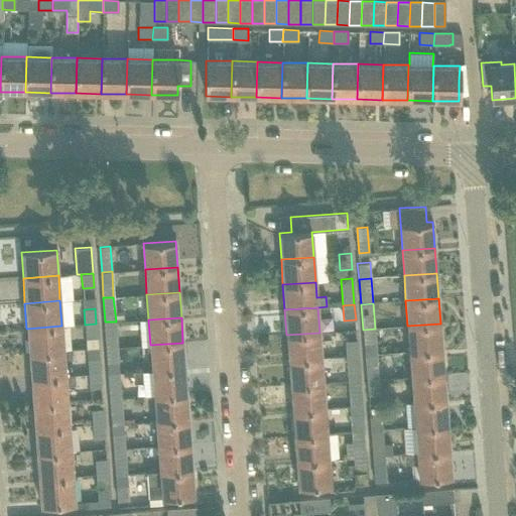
[(116,321),(105,321),(106,339),(107,348),(118,348),(117,333),(116,333),(116,321)]
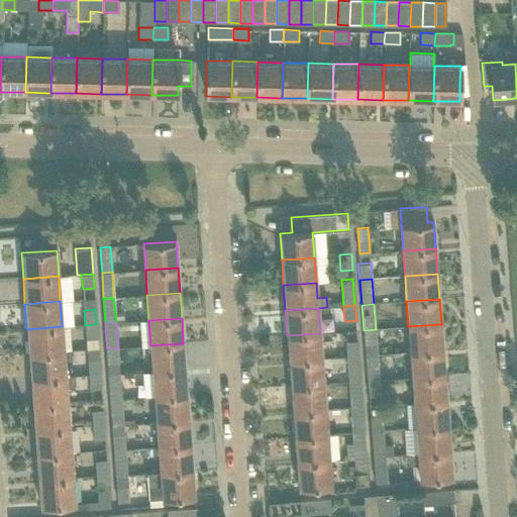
[(97,338),(96,324),(85,325),(86,338),(97,338)]
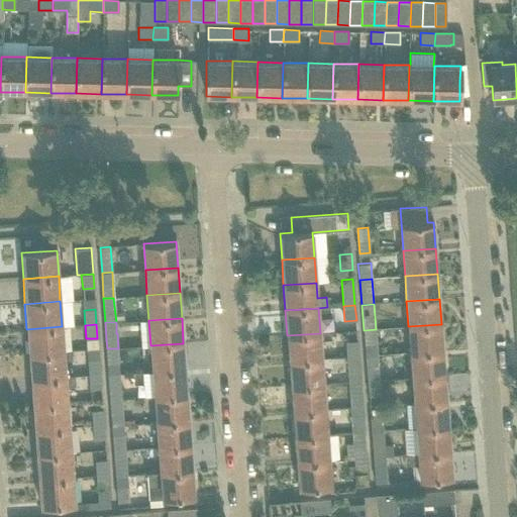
[(443,349),(441,324),(408,326),(410,352),(443,349)]
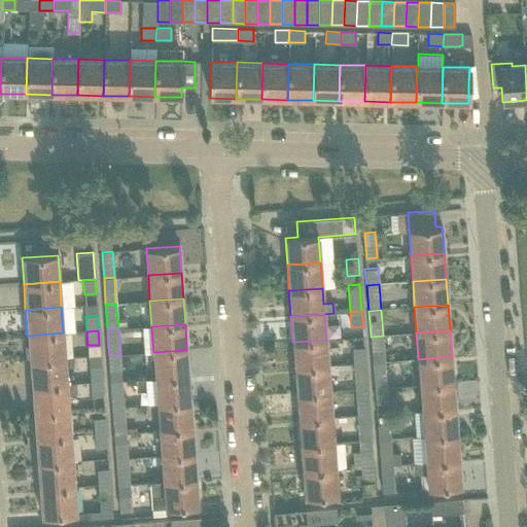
[(65,358),(63,332),(27,336),(29,361),(65,358)]
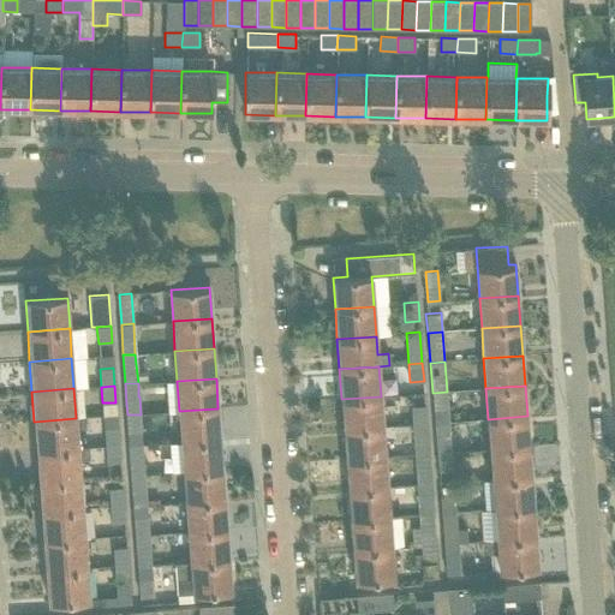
[(449,410),(447,392),(433,393),(434,411),(449,410)]
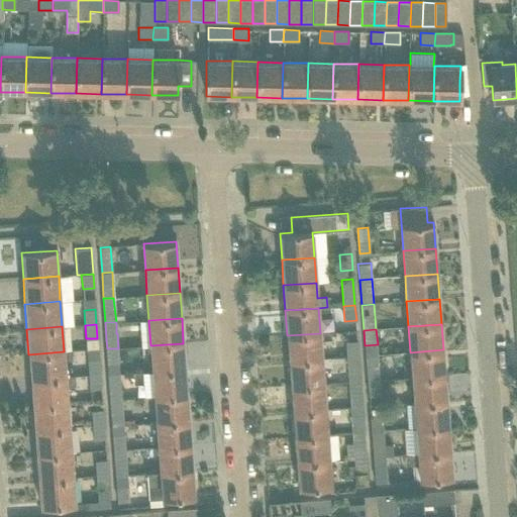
[(321,358),(320,333),(287,335),(289,360),(321,358)]
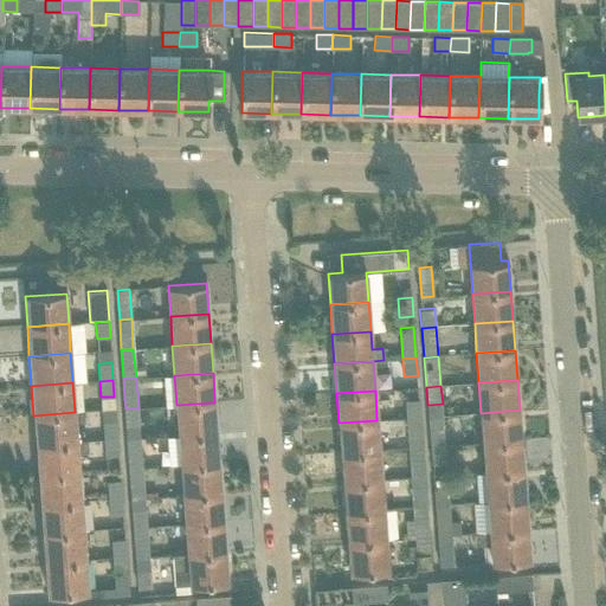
[(405,400),(406,418),(420,417),(419,400),(405,400)]
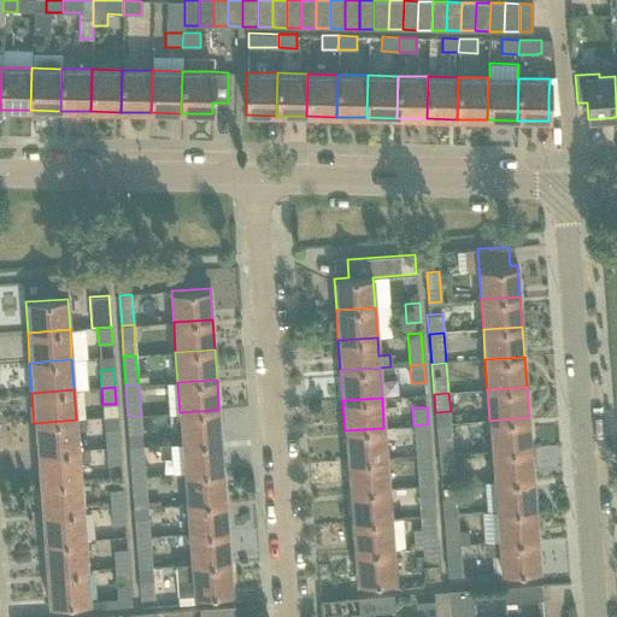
[(221,440),(218,410),(180,412),(182,442),(221,440)]
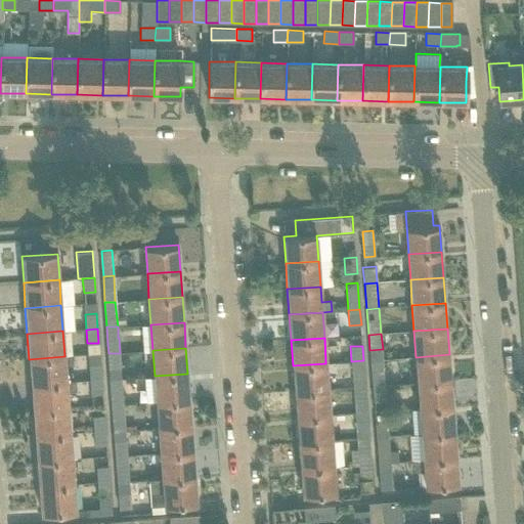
[(121,369),(120,353),(108,353),(110,369),(121,369)]
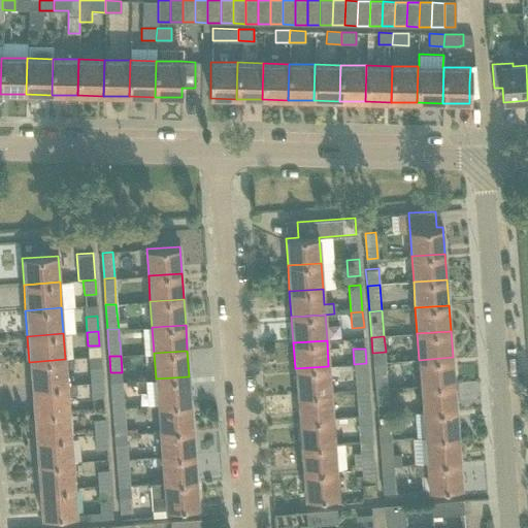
[(454,383),(453,357),(419,360),(421,386),(454,383)]
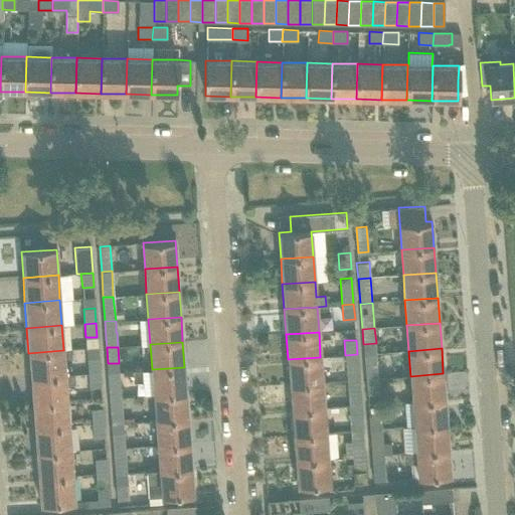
[(65,375),(63,350),(28,353),(30,377),(65,375)]
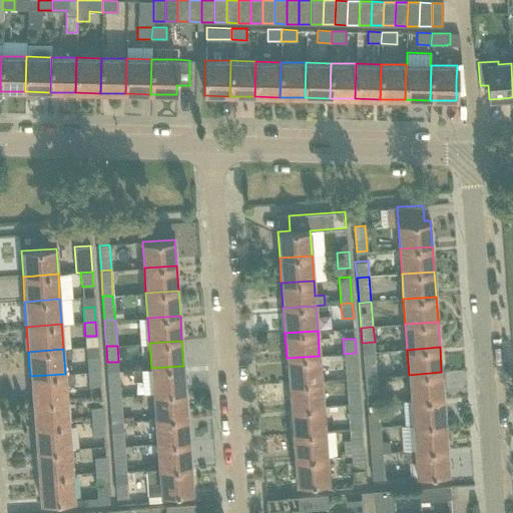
[(377,377),(375,352),(364,353),(365,363),(363,363),(365,378),(377,377)]
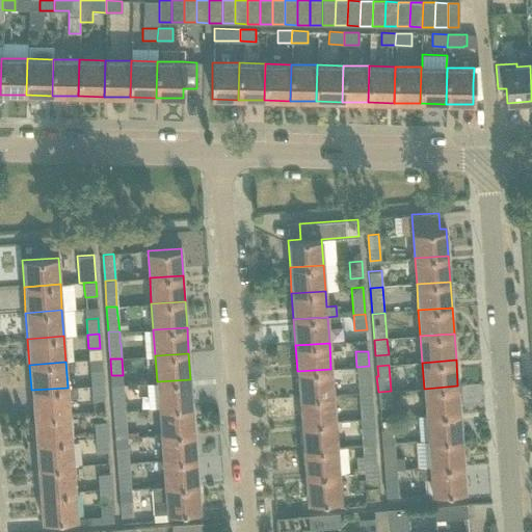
[(371,392),(369,366),(356,367),(358,393),(371,392)]
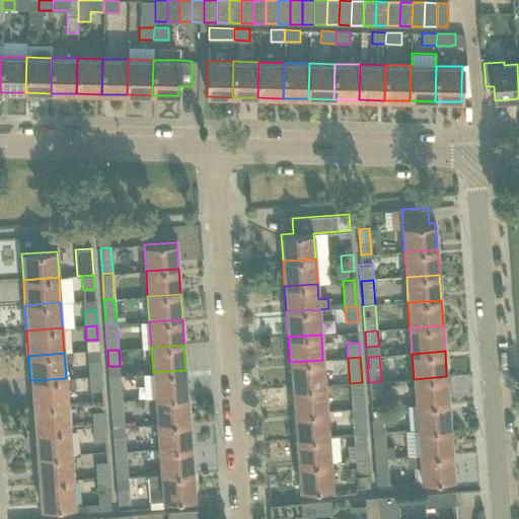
[(324,385),(322,360),(290,362),(292,387),(324,385)]
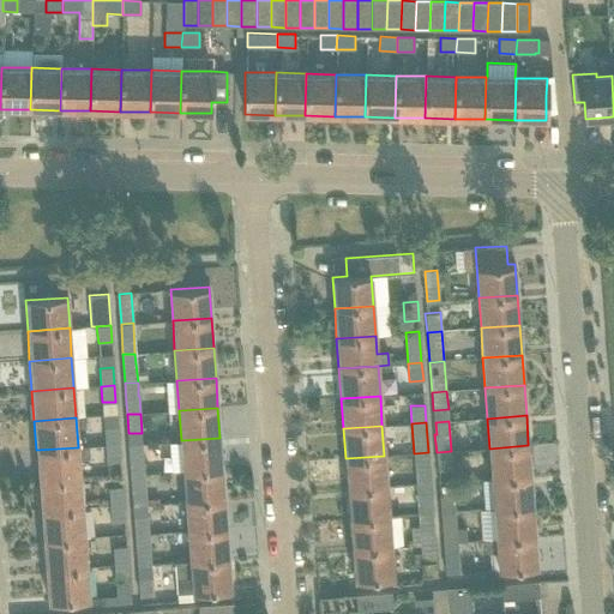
[(119,445),(118,427),(103,428),(104,445),(119,445)]
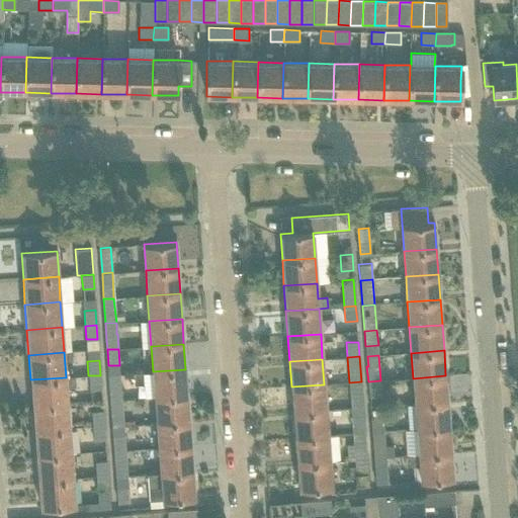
[(187,395),(185,369),(153,371),(155,398),(187,395)]
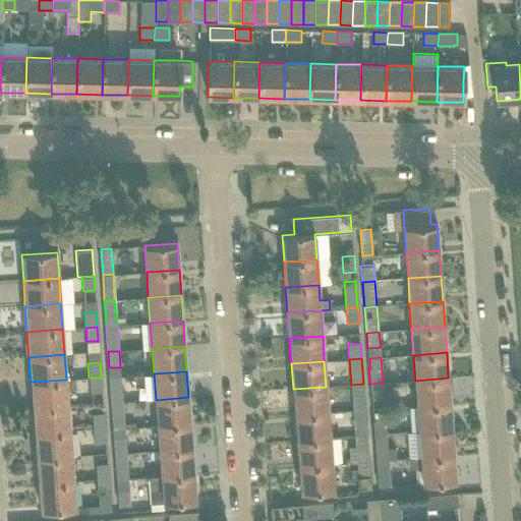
[(108,377),(110,403),(123,402),(121,377),(108,377)]
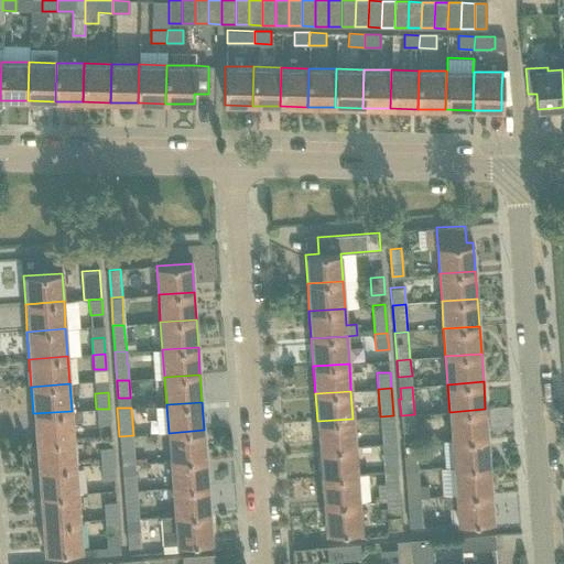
[(110,424),(109,409),(96,409),(97,425),(110,424)]
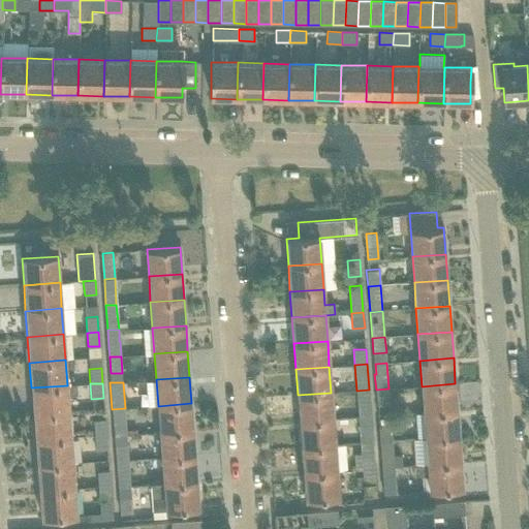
[(457,409),(455,383),(422,386),(424,412),(457,409)]
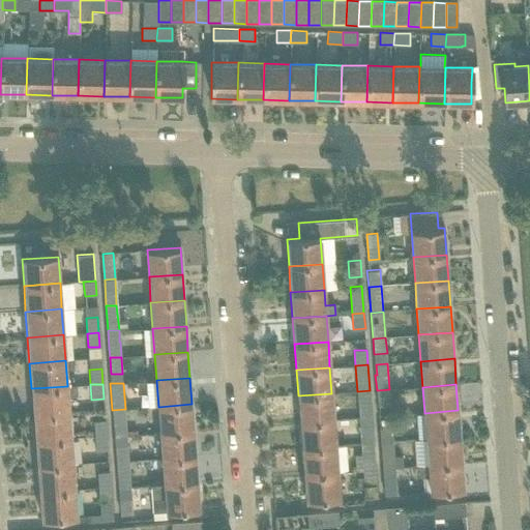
[(67,386),(31,388),(32,405),(33,414),(69,412),(68,395),(77,394),(76,385),(67,386)]
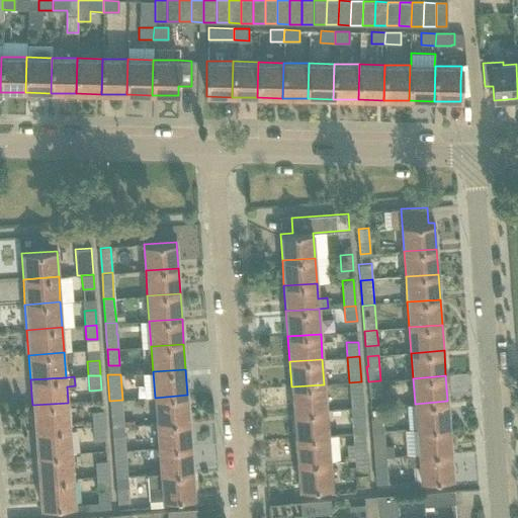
[(381,397),(380,380),(368,381),(369,398),(381,397)]
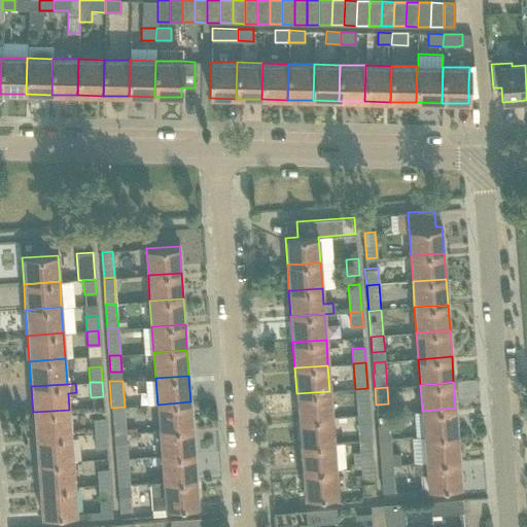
[(369,414),(367,388),(355,389),(357,415),(369,414)]
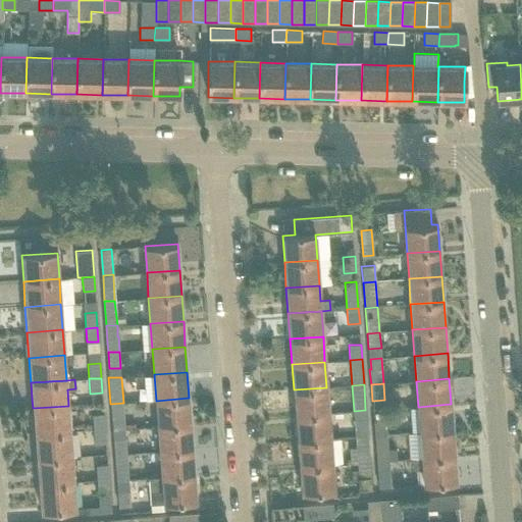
[(328,413),(326,387),(294,389),(296,415),(328,413)]
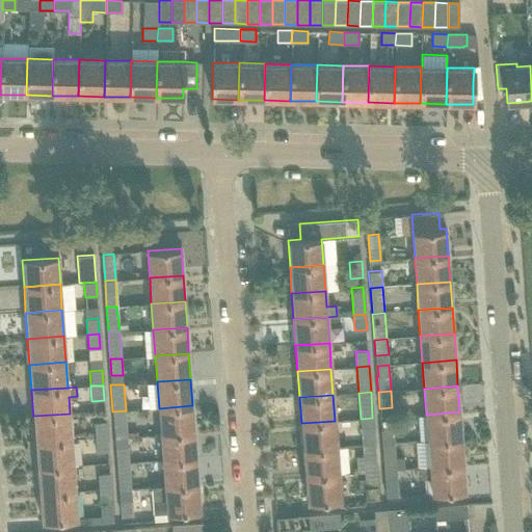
[(194,431),(192,405),(159,408),(161,434),(194,431)]
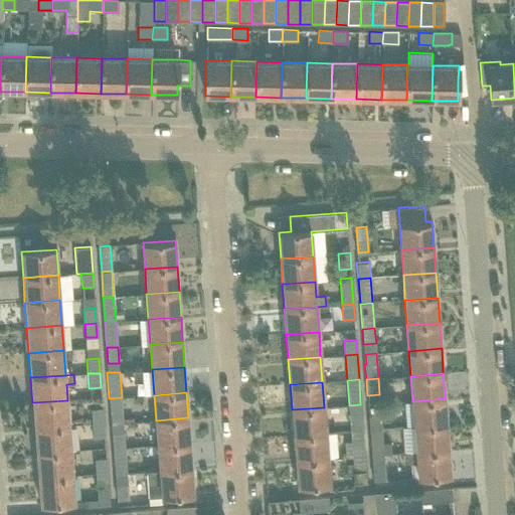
[(123,409),(122,397),(109,398),(110,410),(123,409)]
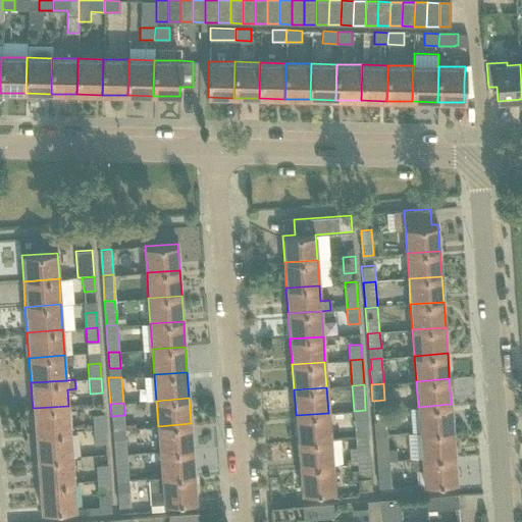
[(453,429),(451,404),(418,407),(420,432),(453,429)]
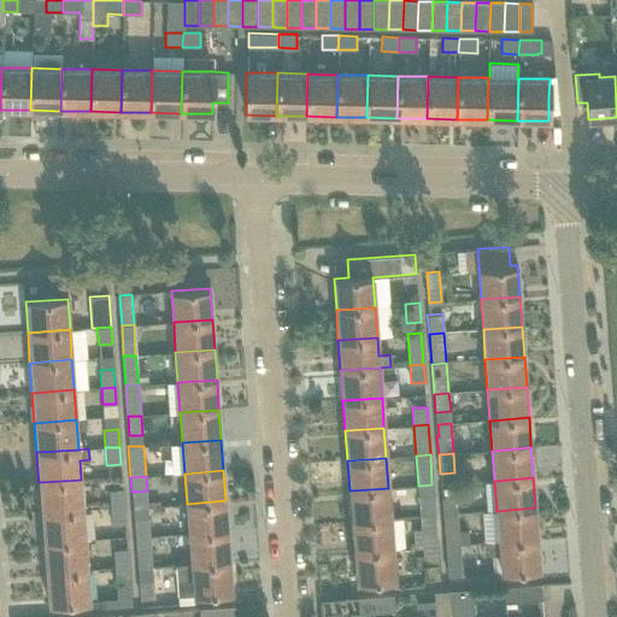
[(83,510),(81,480),(39,482),(41,512),(83,510)]
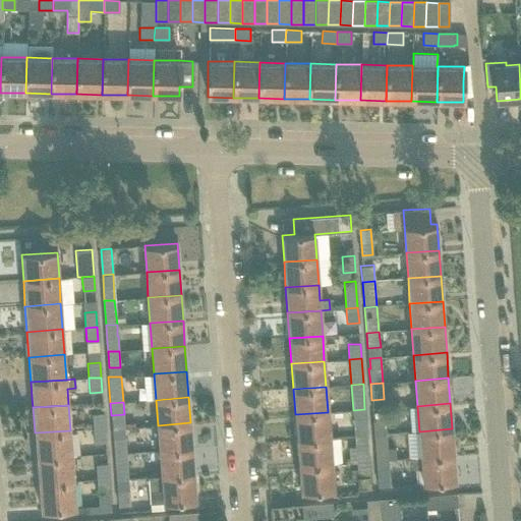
[(366,436),(364,409),(353,410),(355,436),(366,436)]
